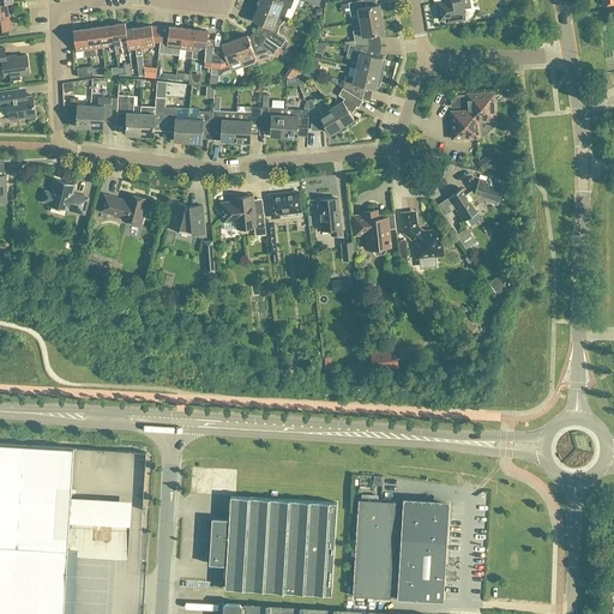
[(260,0),(258,7),(278,16),(286,18),(288,10),(292,8),(294,0),(276,0),(277,0),(276,0),(260,0)]
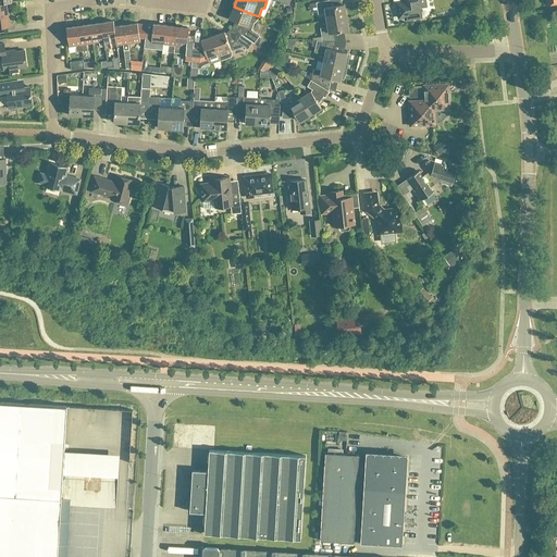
[(327,21),(346,17),(344,4),(330,7),(329,0),(317,2),(318,14),(325,13),(327,21)]
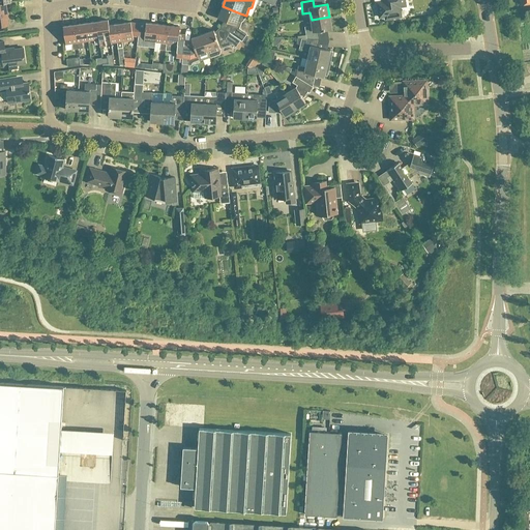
[(399,18),(398,7),(406,6),(404,0),(381,0),(382,2),(377,2),(380,18),(385,17),(386,20),(399,18)]
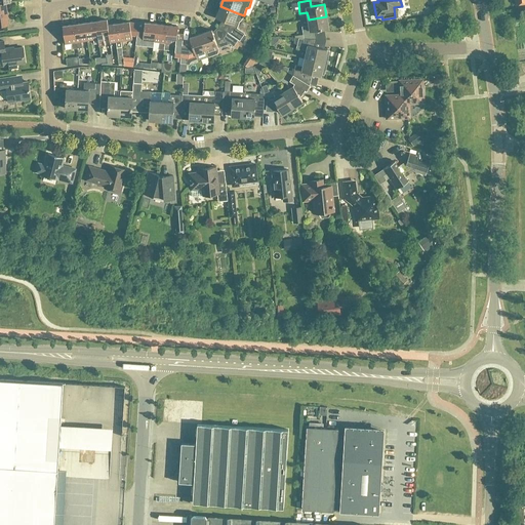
[(11,2),(0,3),(0,14),(8,13),(6,3),(11,2)]
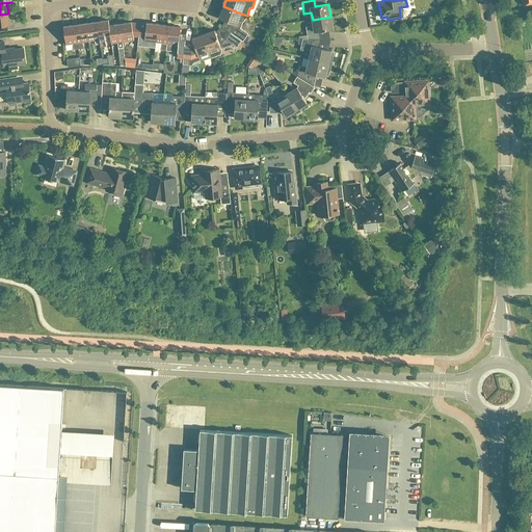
[(240,28),(243,22),(244,21),(247,16),(241,14),(223,6),(219,18),(229,21),(230,24),(238,30),(234,35),(241,41),(243,42),(248,34),(240,28)]
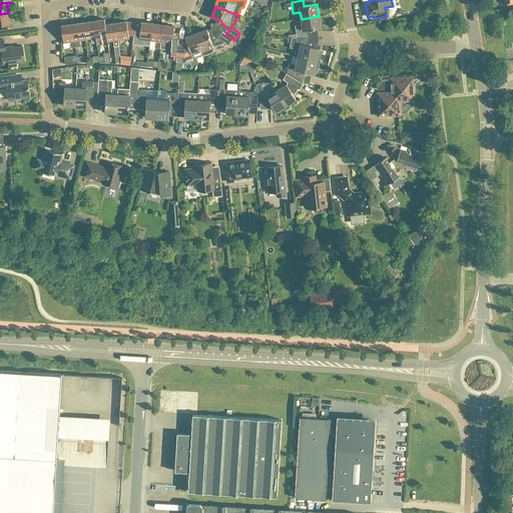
[(0,25),(9,24),(8,13),(0,14),(0,25)]
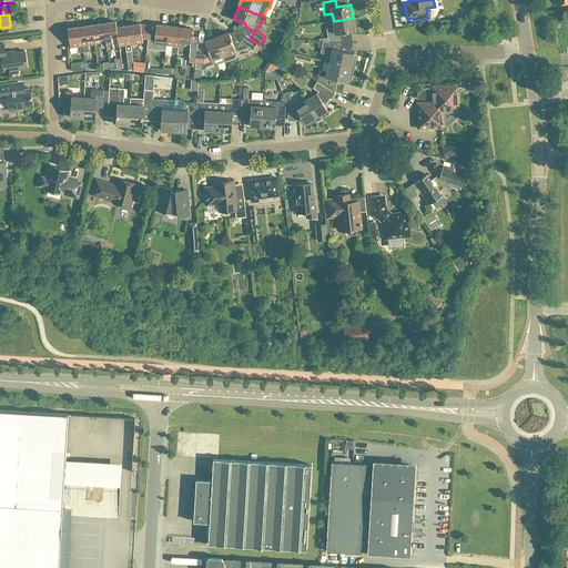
[(328,42),(343,42),(341,33),(355,31),(353,18),(334,21),(335,28),(326,29),(328,42)]
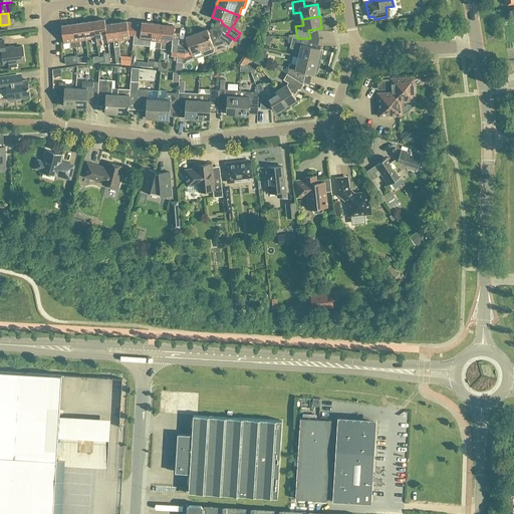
[(104,20),(93,21),(96,39),(97,46),(102,45),(101,38),(106,37),(107,42),(104,20)]
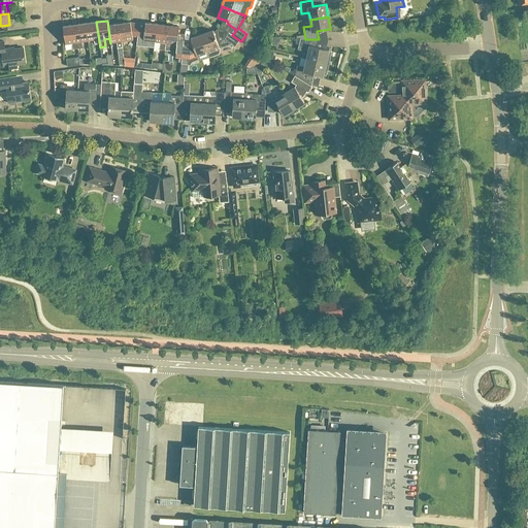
[(107,21),(110,43),(117,42),(118,48),(123,47),(122,41),(120,24),(108,25),(107,21)]
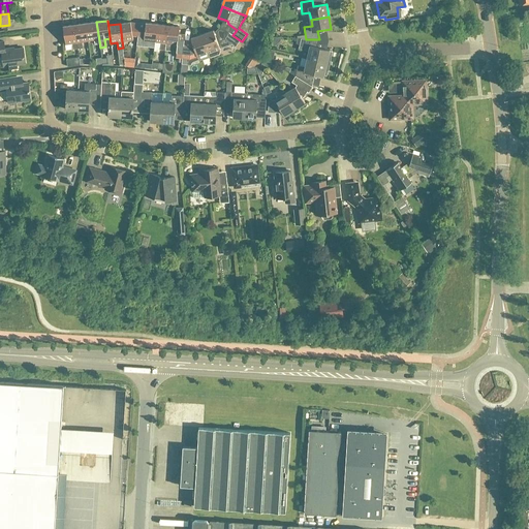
[(99,40),(96,22),(86,24),(88,41),(94,40),(95,44),(99,44),(100,48),(99,40)]
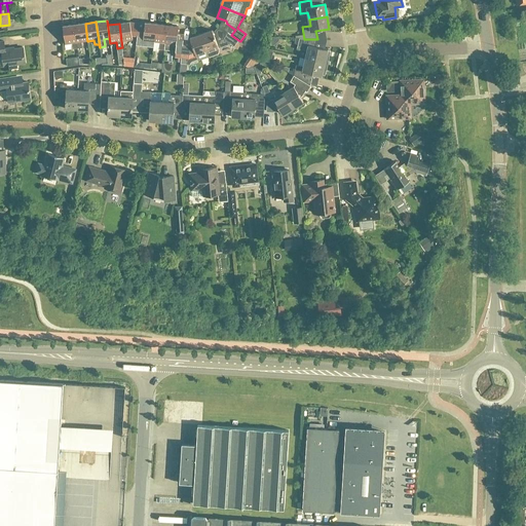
[(132,36),(137,36),(139,24),(130,23),(130,22),(119,24),(121,41),(133,40),(132,36)]
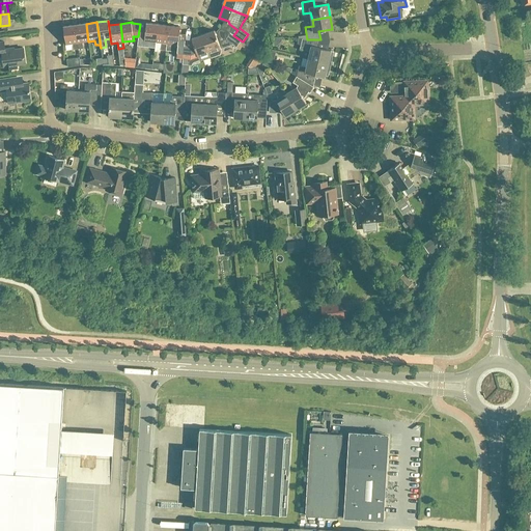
[(155,48),(158,24),(146,23),(146,25),(140,24),(138,36),(137,46),(143,47),(155,48)]
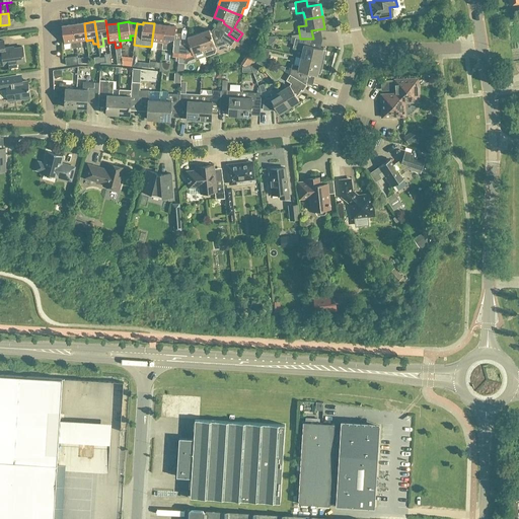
[(84,23),(73,24),(76,43),(76,48),(81,48),(80,42),(86,41),(84,23)]
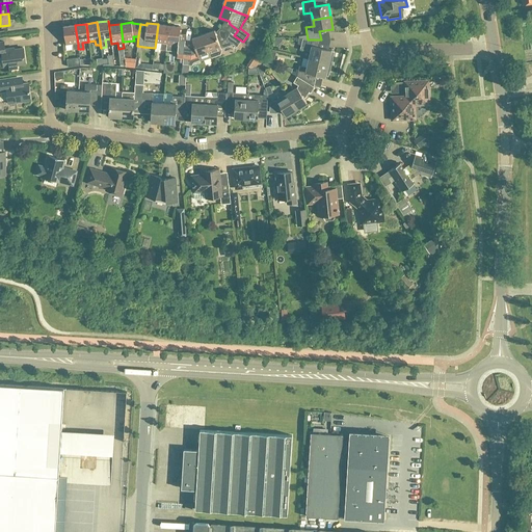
[(169,26),(158,24),(155,48),(155,53),(159,53),(160,50),(166,51),(167,44),(169,26)]
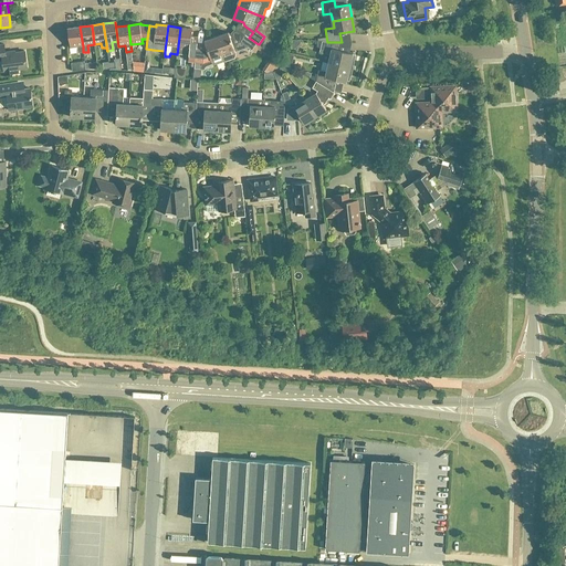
[(83,52),(83,46),(80,27),(67,29),(70,48),(77,46),(79,53),(83,52)]
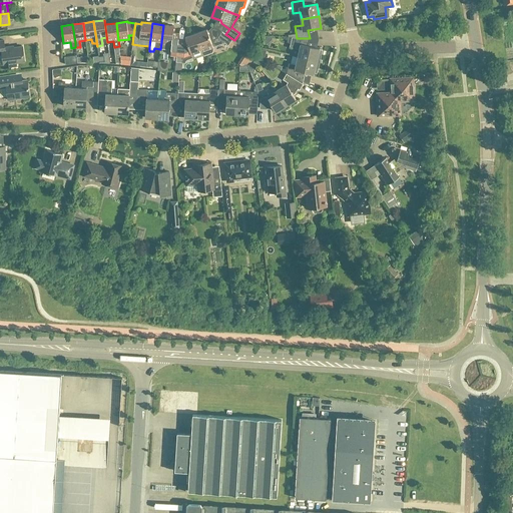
[(178,38),(179,35),(173,34),(174,26),(163,25),(161,42),(160,49),(171,50),(170,56),(176,56),(177,50),(178,38)]
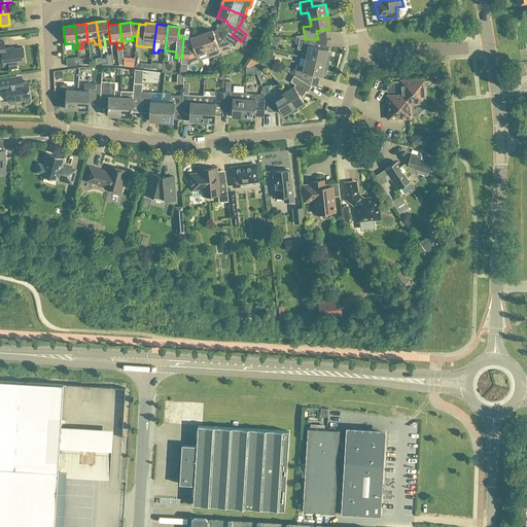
[(213,30),(202,34),(208,53),(207,53),(209,59),(218,56),(220,51),(219,48),(231,44),(235,47),(239,40),(232,35),(227,33),(223,39),(217,41),(213,30)]
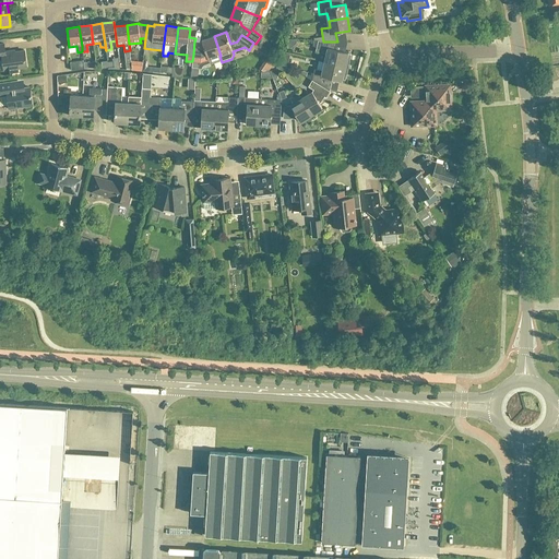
[(202,43),(194,42),(193,55),(200,55),(200,62),(200,63),(209,60),(211,66),(222,62),(219,56),(221,56),(214,36),(202,40),(202,43)]
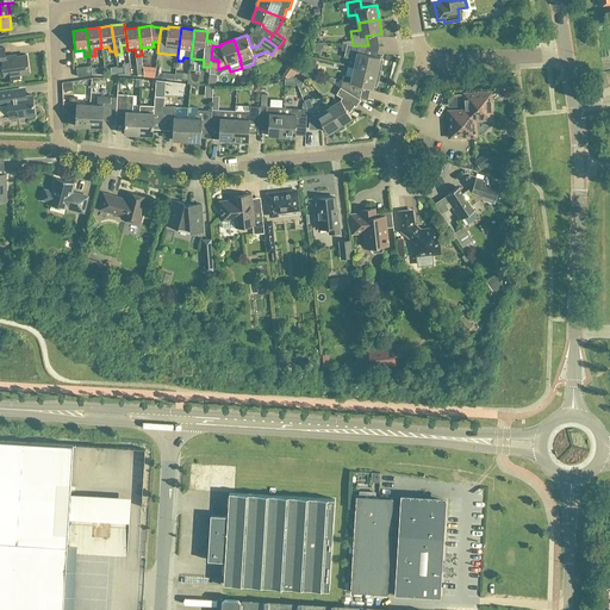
[(380,60),(380,58),(366,55),(368,45),(353,45),(347,44),(344,56),(356,60),(354,68),(380,74),(384,60),(380,60)]
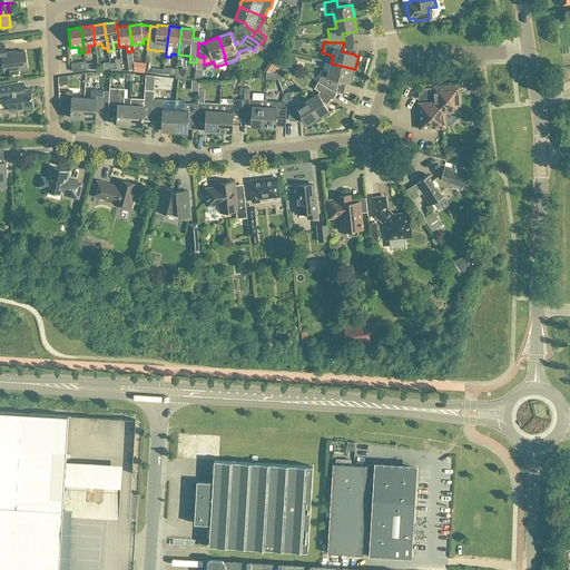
[(5,45),(0,45),(0,59),(2,59),(5,71),(28,68),(26,52),(11,53),(11,52),(6,53),(5,45)]
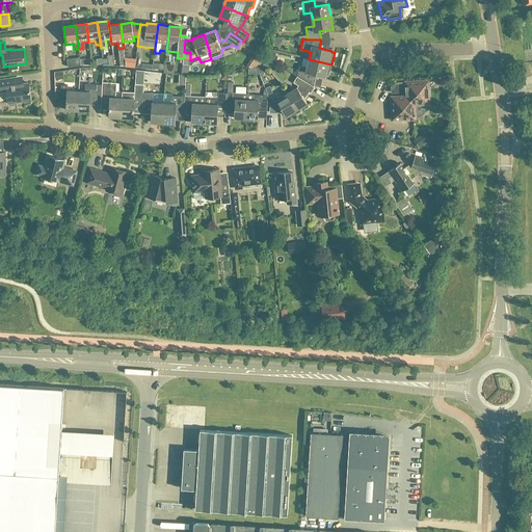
[(251,59),(255,60),(260,64),(264,57),(259,54),(256,52),(251,59)]
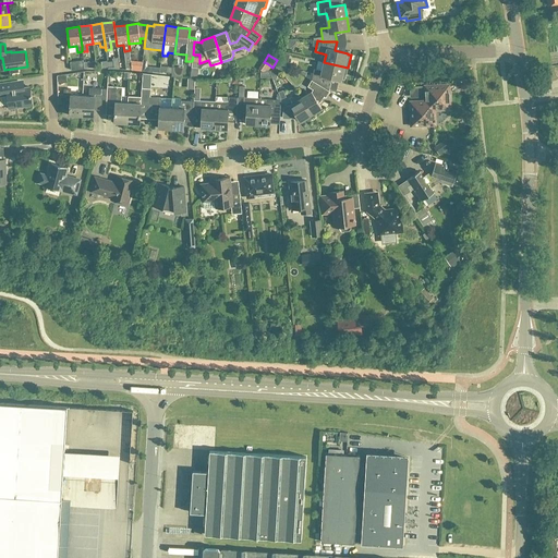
[(84,62),(83,60),(70,62),(71,71),(85,69),(84,63),(84,62)]
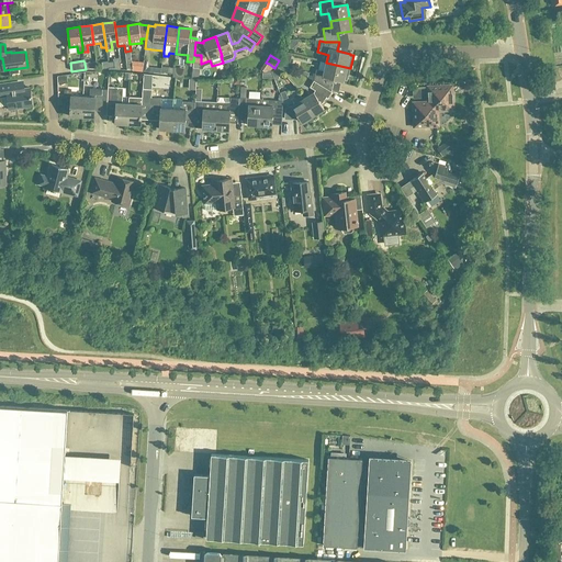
[(325,71),(316,70),(314,81),(328,89),(330,78),(344,81),(345,80),(348,81),(350,68),(326,63),(325,71)]
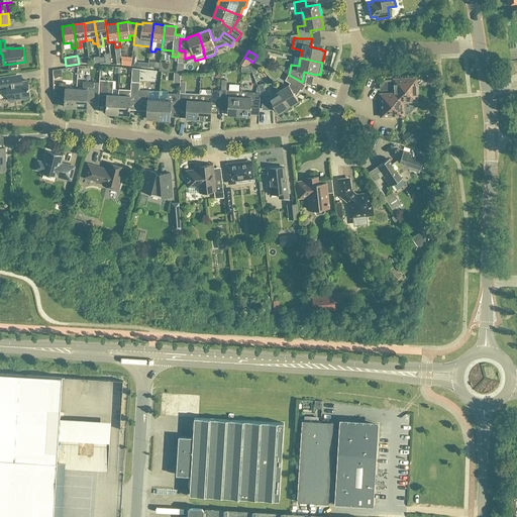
[(0,77),(0,89),(6,89),(8,101),(30,98),(27,81),(22,82),(21,75),(0,77)]
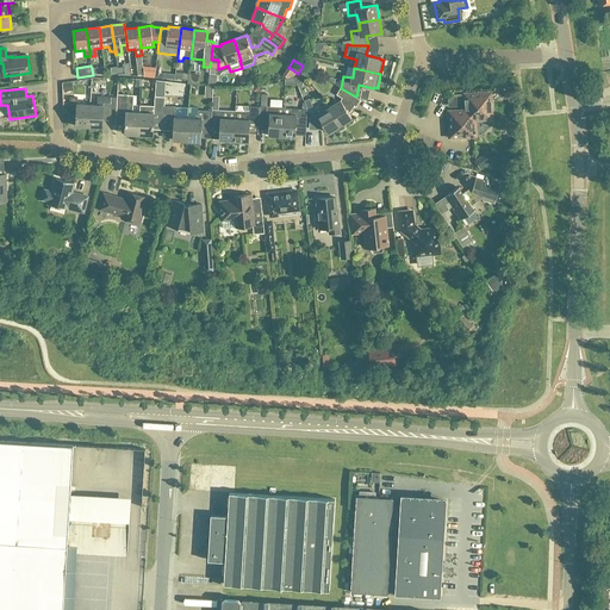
[(336,95),(340,97),(342,99),(341,100),(329,109),(341,126),(352,119),(347,111),(349,110),(353,105),(356,107),(361,100),(356,97),(341,88),(336,95)]
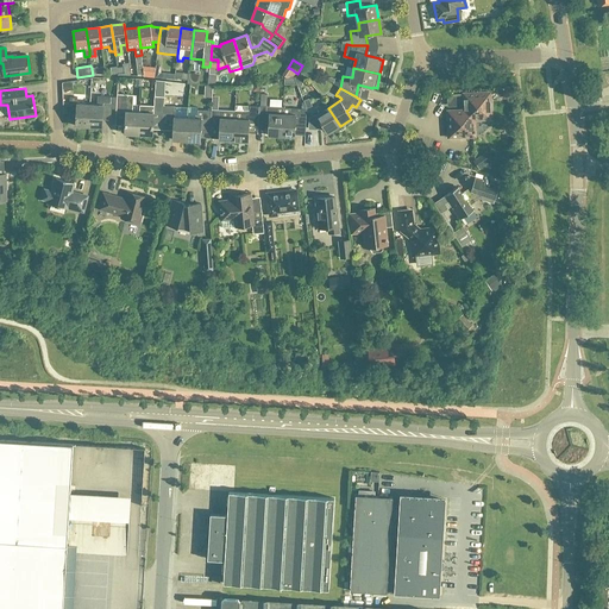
[(449,138),(475,137),(475,120),(491,119),(490,93),(464,94),(465,111),(449,112),(449,138)]
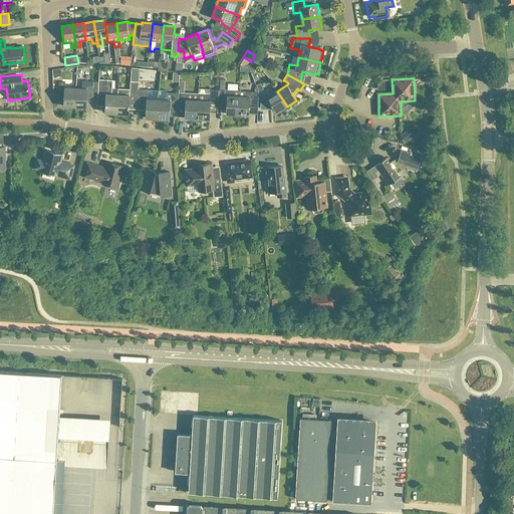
[(98,82),(98,90),(98,93),(106,94),(105,113),(117,113),(118,95),(111,94),(112,80),(98,79),(98,82)]
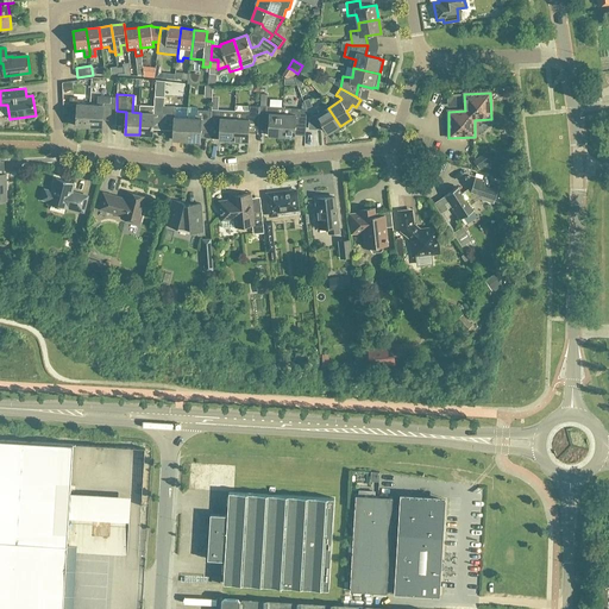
[(111,107),(117,107),(117,98),(98,96),(98,105),(90,105),(89,127),(102,127),(104,104),(111,104),(111,107)]
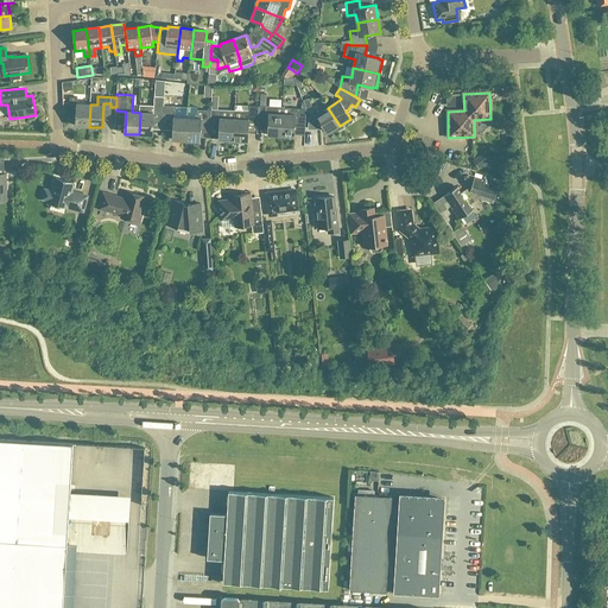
[(140,106),(140,113),(139,134),(152,135),(153,113),(164,114),(164,106),(164,97),(154,96),(153,106),(140,106)]
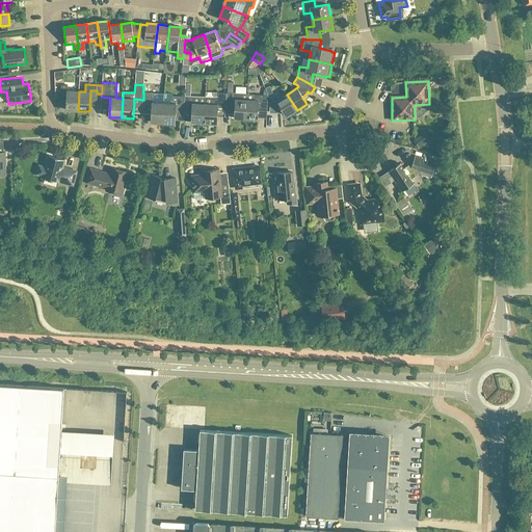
[(67,110),(78,111),(79,91),(68,90),(68,91),(67,110)]
